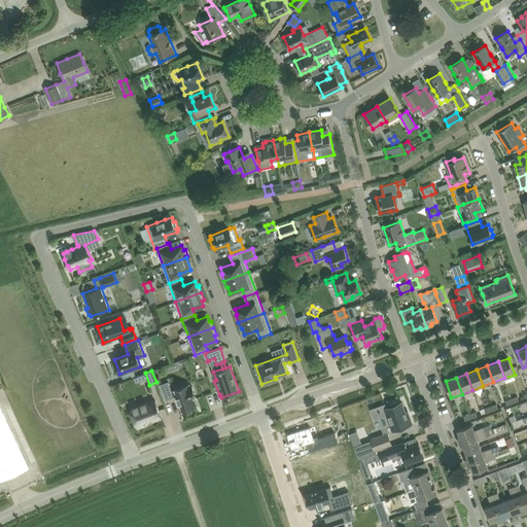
[(130,389),(137,386),(135,381),(128,385),(130,389)]
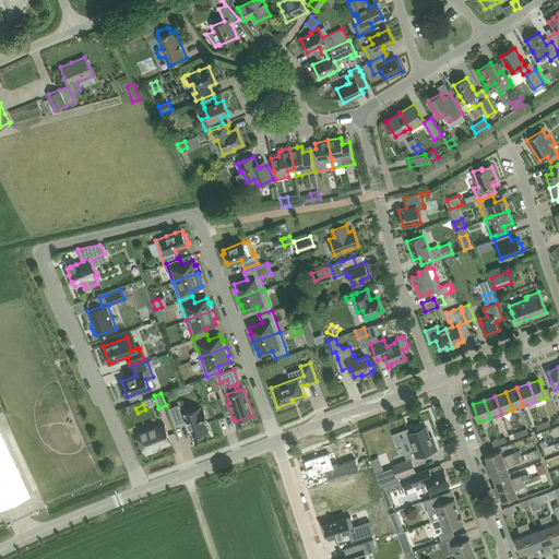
[(178,404),(169,407),(176,424),(185,420),(187,419),(193,437),(209,431),(205,421),(209,420),(204,408),(202,408),(201,407),(182,415),(178,404)]
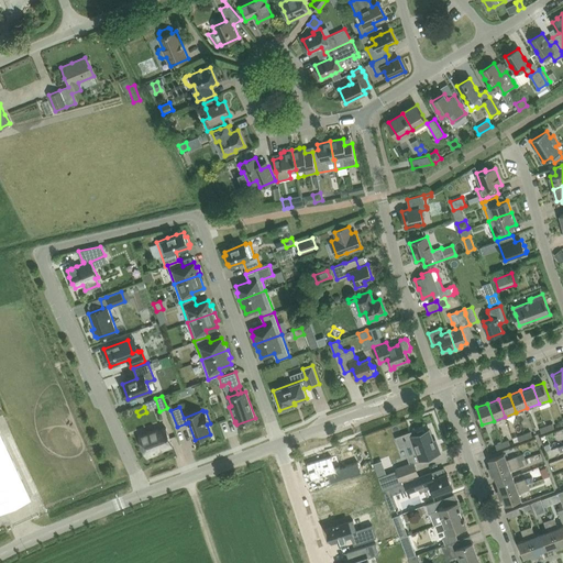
[(157,427),(138,434),(146,459),(159,453),(158,452),(174,446),(166,426),(158,429),(157,427)]
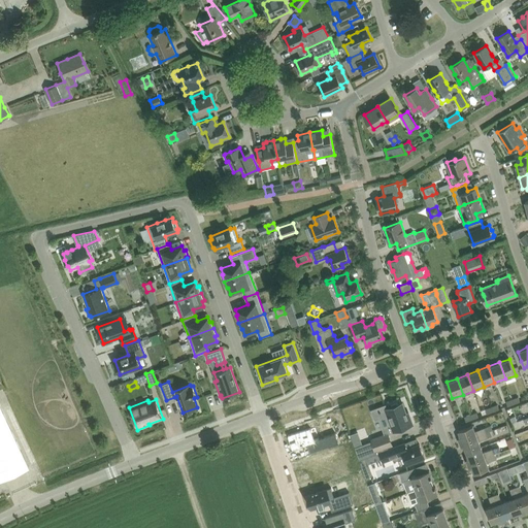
[(383,417),(380,418),(384,427),(387,426),(390,433),(413,424),(410,418),(408,411),(406,413),(402,402),(398,404),(397,402),(391,404),(391,405),(381,409),(383,417)]
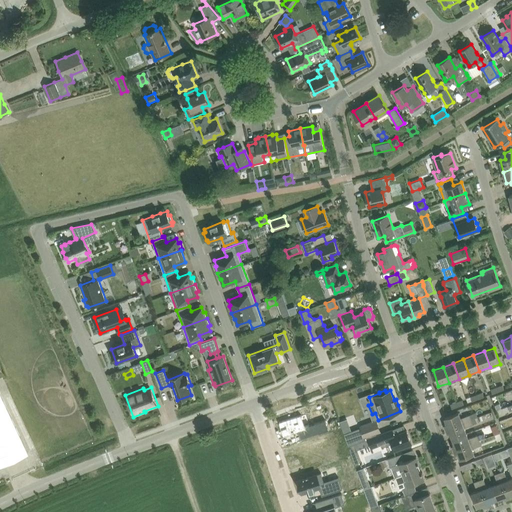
[(471,419),(475,418),(474,413),(469,415),(460,418),(458,412),(454,414),(444,417),(447,423),(444,424),(446,429),(471,419)]
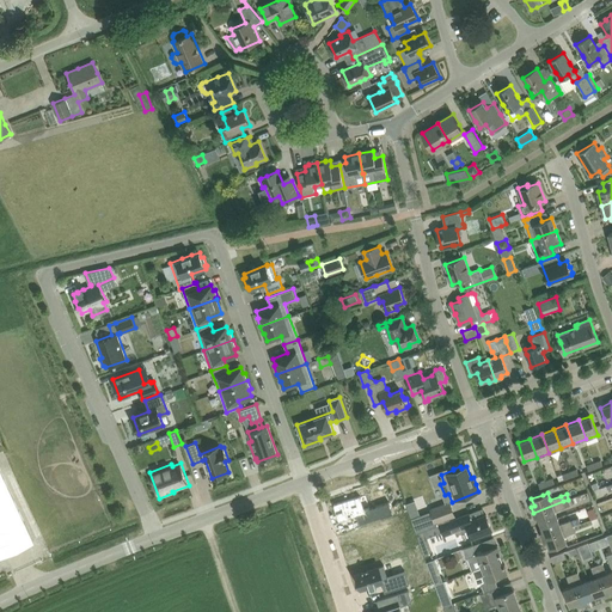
[(360,497),(359,496),(334,505),(340,521),(356,515),(359,524),(390,513),(386,502),(368,508),(365,496),(360,497)]
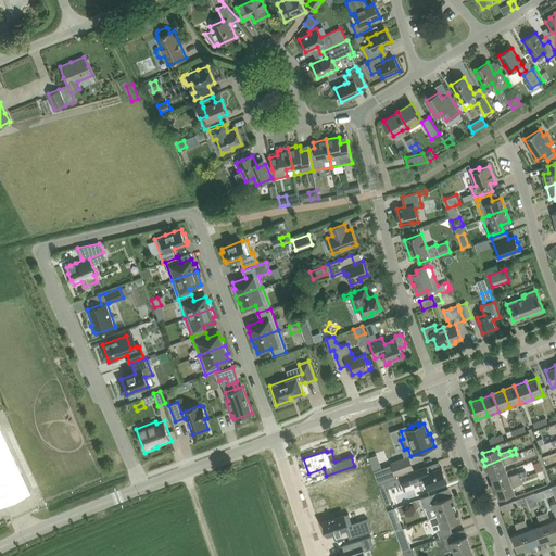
[(512,455),(484,466),(487,470),(489,469),(491,476),(506,470),(504,465),(514,460),(512,455)]
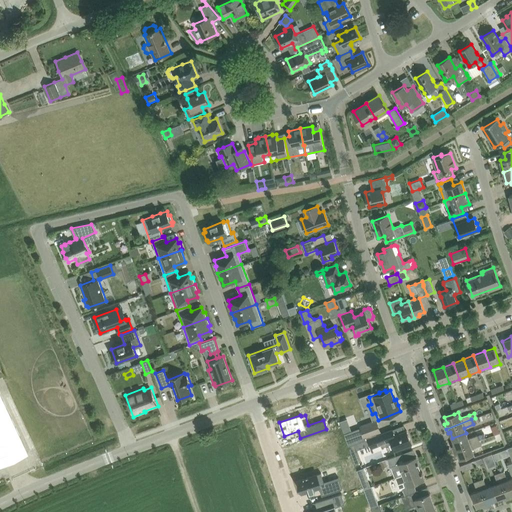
[(376,420),(360,426),(361,427),(364,437),(380,431),(376,420)]
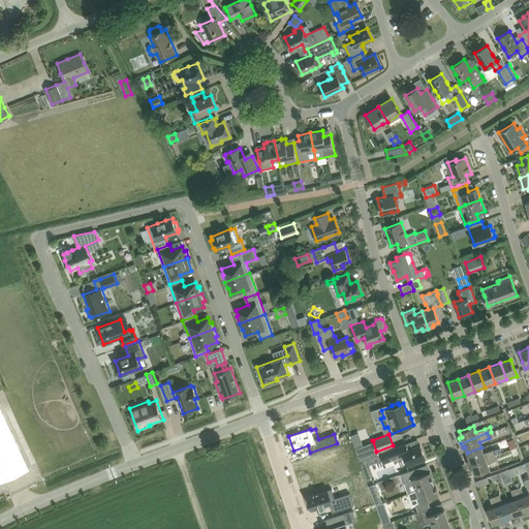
[(366,444),(354,447),(360,461),(367,459),(373,456),(377,455),(376,452),(373,441),(366,444)]
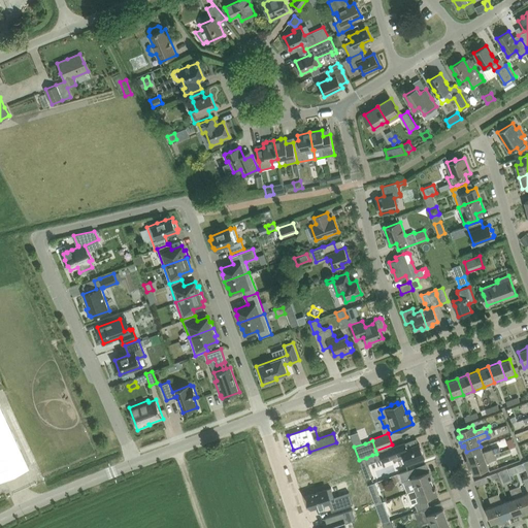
[(395,447),(378,452),(383,462),(393,458),(394,460),(404,457),(406,464),(415,461),(424,457),(419,443),(406,449),(404,442),(395,447)]
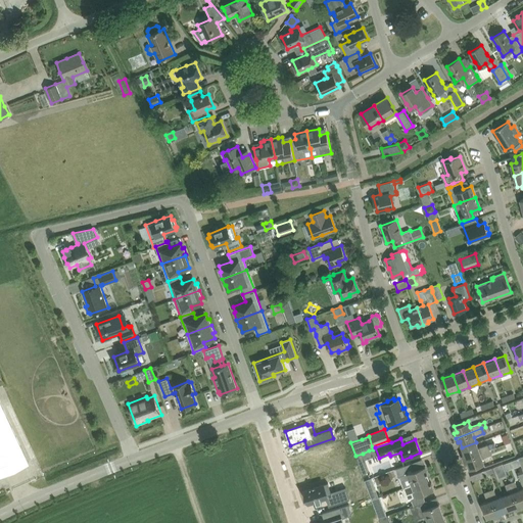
[(476,442),(462,447),(464,454),(462,455),(464,459),(470,457),(489,449),(496,447),(494,442),(478,447),(476,442)]
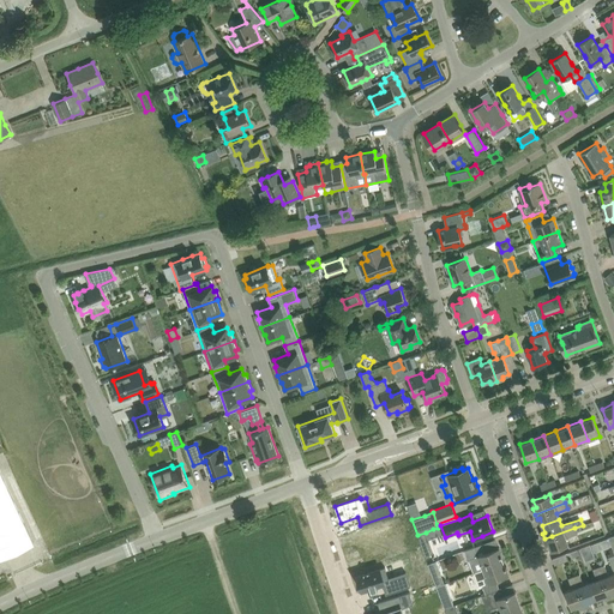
[(584,525),(590,540),(605,534),(600,521),(584,525)]
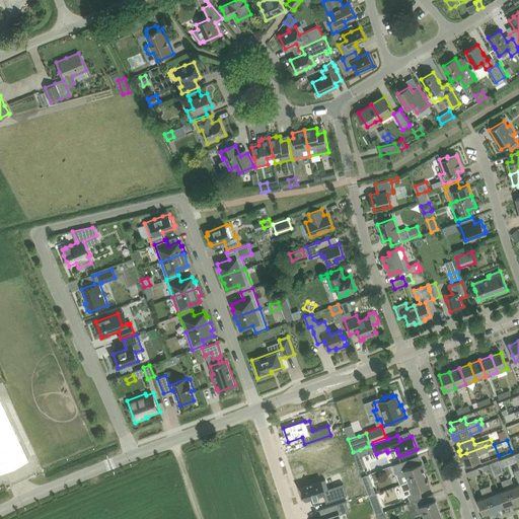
[(478,454),(488,451),(486,446),(466,453),(460,455),(461,459),(464,459),(466,465),(475,461),(480,460),(478,454)]
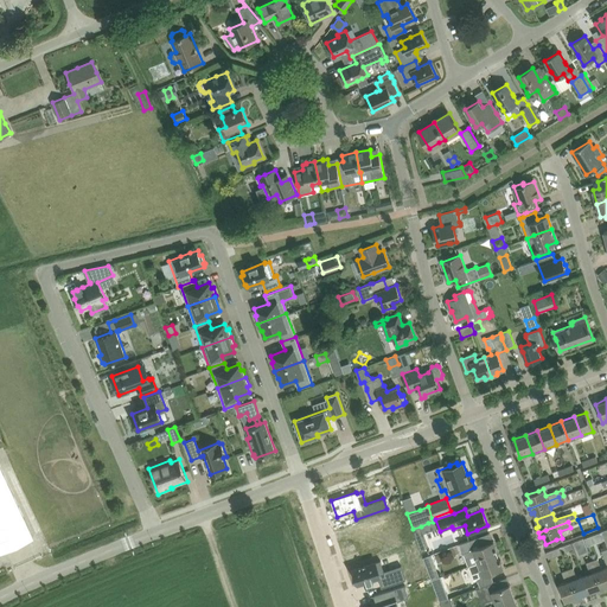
[(421,526),(413,529),(416,540),(425,536),(423,534),(430,531),(428,523),(421,526)]
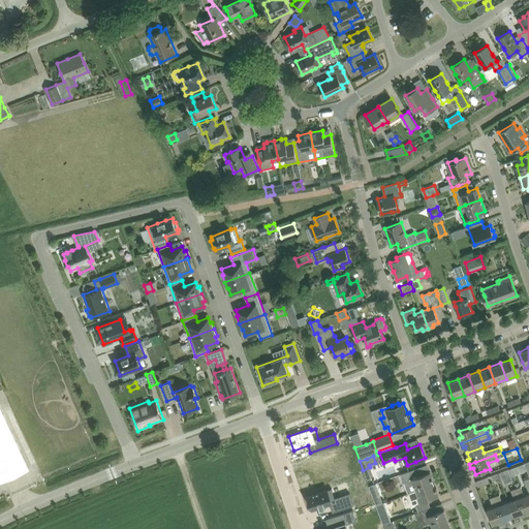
[(406,471),(401,473),(408,492),(415,490),(416,490),(432,484),(431,479),(433,478),(430,471),(418,475),(416,468),(406,471)]
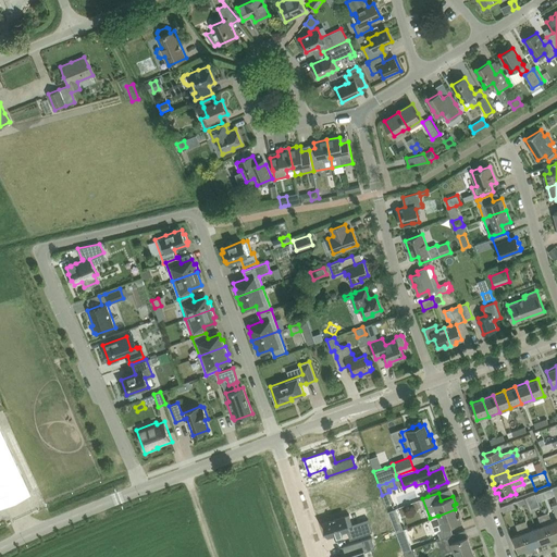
[(514,508),(516,508),(514,502),(511,503),(500,506),(503,512),(514,508)]
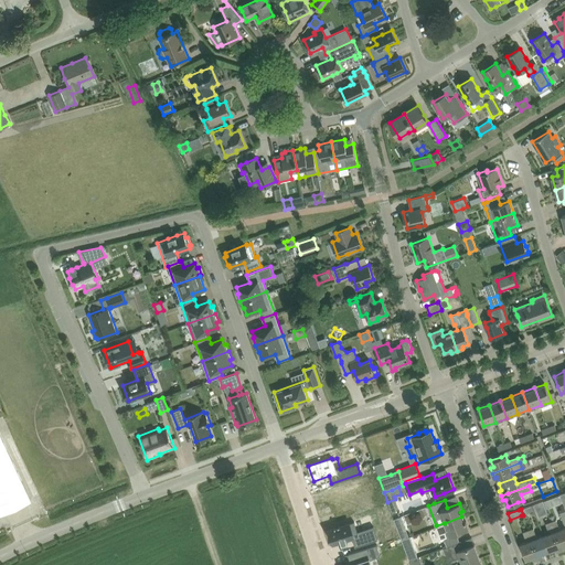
[(460,542),(460,541),(457,533),(469,529),(466,521),(464,522),(461,516),(445,523),(444,523),(436,525),(441,539),(444,539),(447,546),(460,542)]
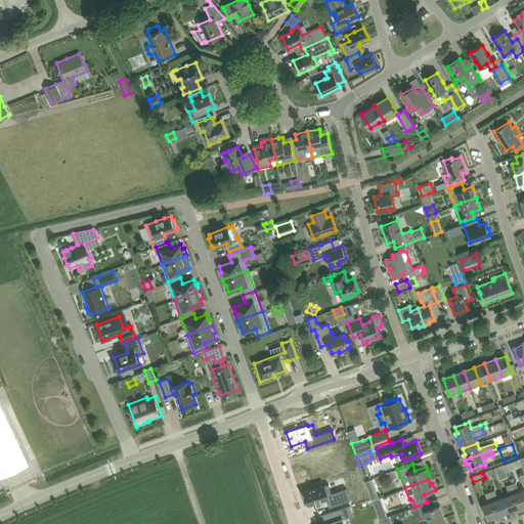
[(511,483),(520,509),(523,508),(523,488),(519,490),(516,481),(511,483)]
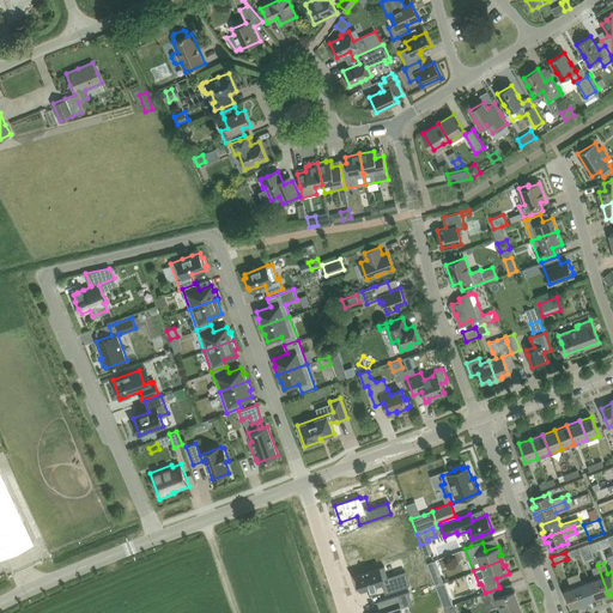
[(383,565),(356,575),(362,592),(370,588),(371,590),(377,588),(377,587),(389,582),(383,565)]
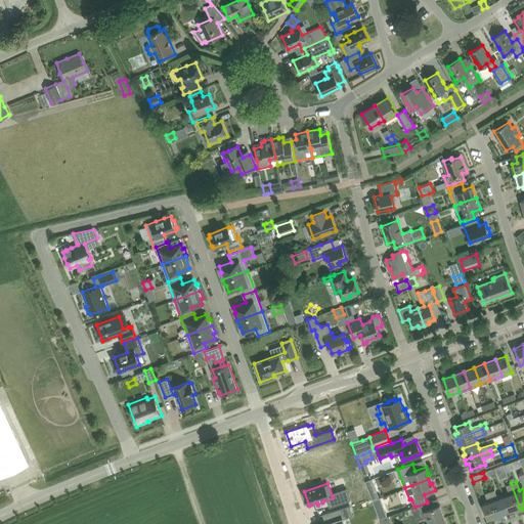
[(504,496),(509,511),(515,509),(516,511),(520,509),(511,483),(506,485),(510,494),(504,496)]
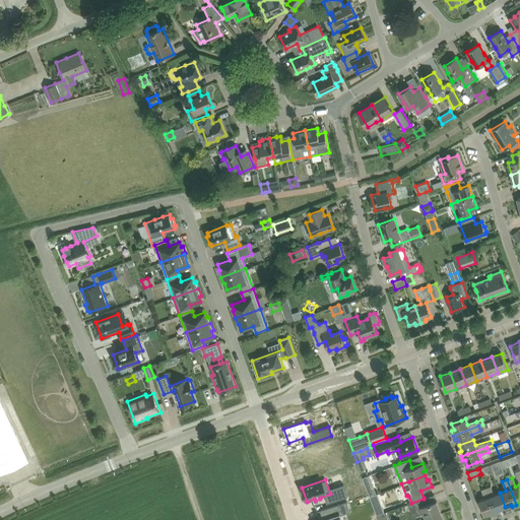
[(491,485),(485,488),(496,513),(500,511),(499,509),(505,507),(500,493),(495,495),(491,485)]
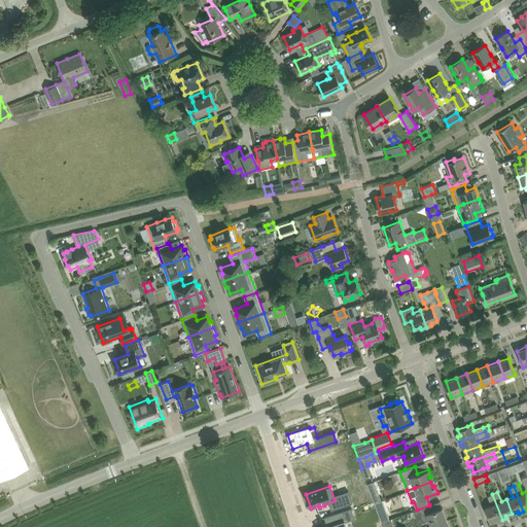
[(379,494),(372,496),(375,503),(382,501),(379,494)]
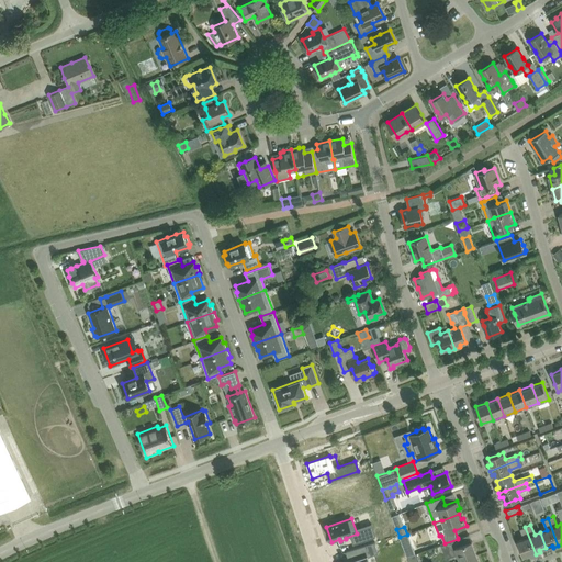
[(530,557),(536,554),(525,527),(520,529),(524,538),(517,541),(523,557),(530,553),(530,557)]
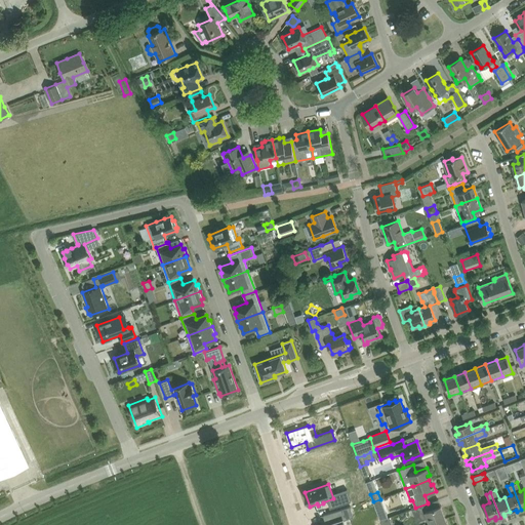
[(430,524),(445,518),(441,506),(432,509),(429,502),(428,502),(428,503),(415,508),(410,510),(411,514),(414,513),(417,522),(428,518),(430,524)]
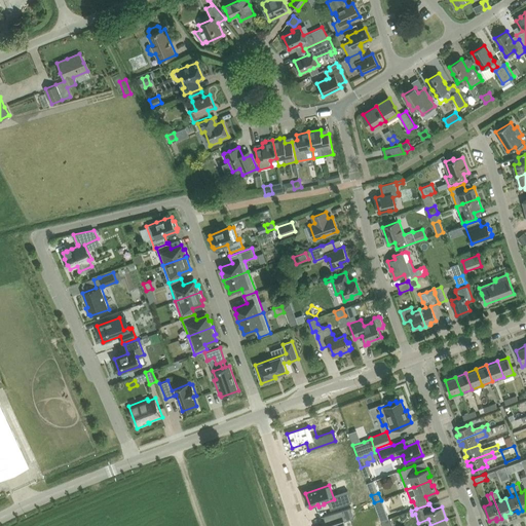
[(350,525),(348,520),(360,516),(357,505),(334,513),(337,523),(332,524),(332,523),(329,524),(329,525),(326,525),(350,525)]
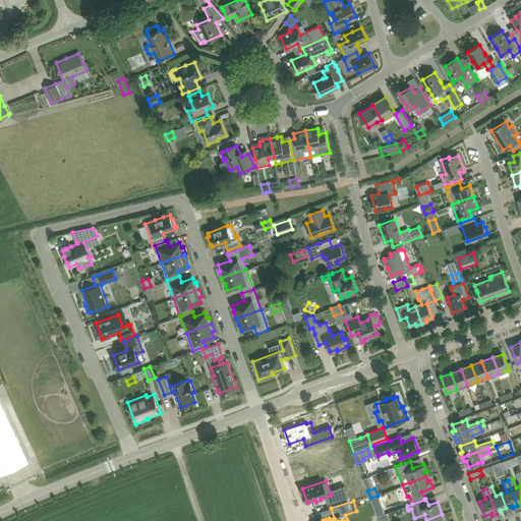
[(382,507),(374,510),(378,517),(385,514),(382,507)]
